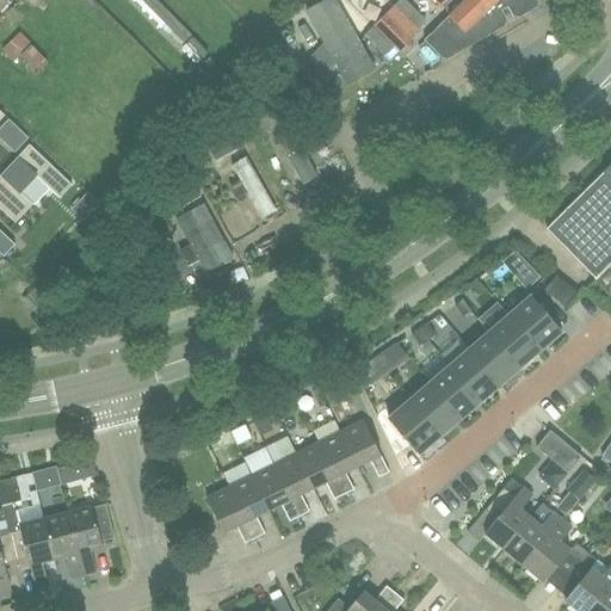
[(153,0),(140,0),(183,42),(189,36),(153,0)]
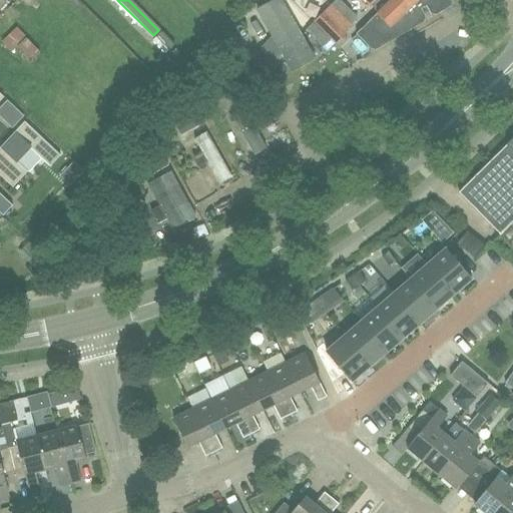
[(130,0),(148,19),(152,15),(144,7),(149,3),(146,0),(130,0)]
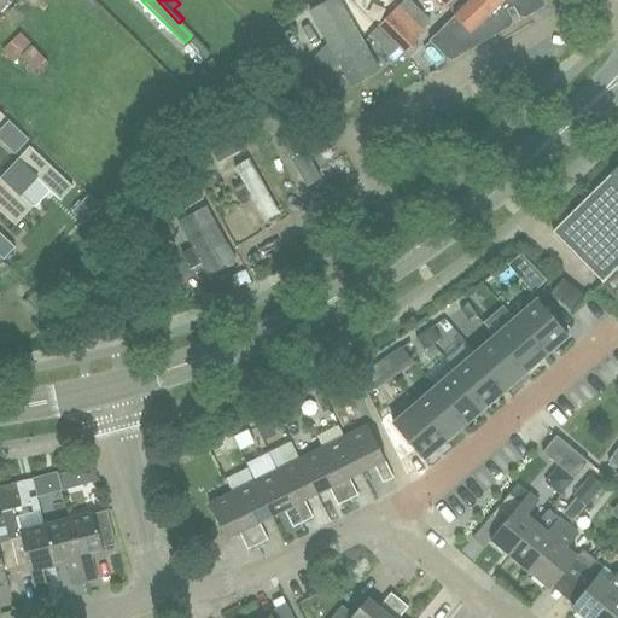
[(337,0),(327,0),(309,11),(319,28),(327,44),(312,59),(324,80),(339,64),(353,86),(378,70),(345,13),(337,0)]
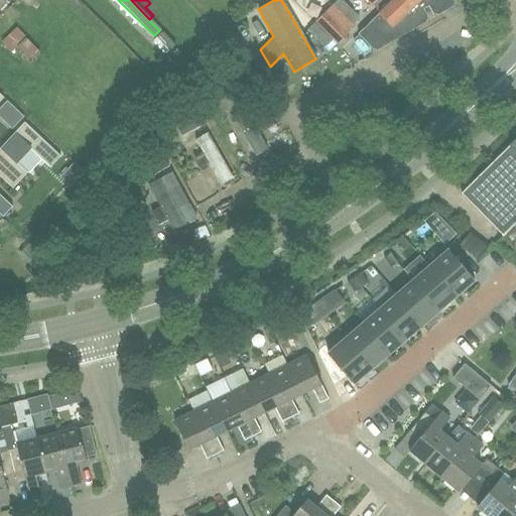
[(392,0),(380,12),(358,34),(373,49),(377,50),(426,22),(427,17),(423,9),(428,6),(432,14),(438,15),(454,6),(455,1),(453,0),(392,0)]
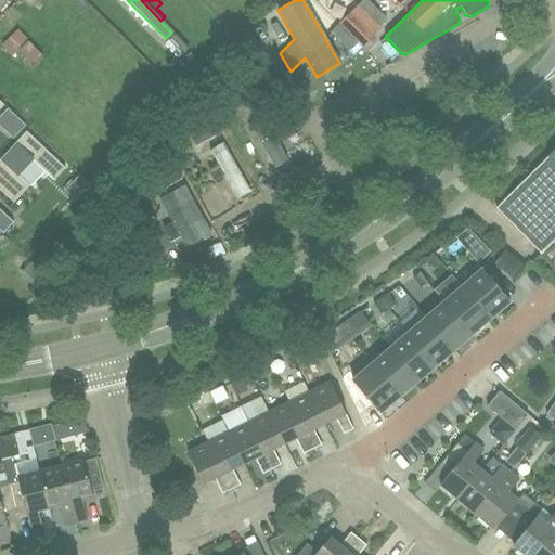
[(394,0),(399,5),(400,3),(404,9),(409,13),(422,0),(394,0)]
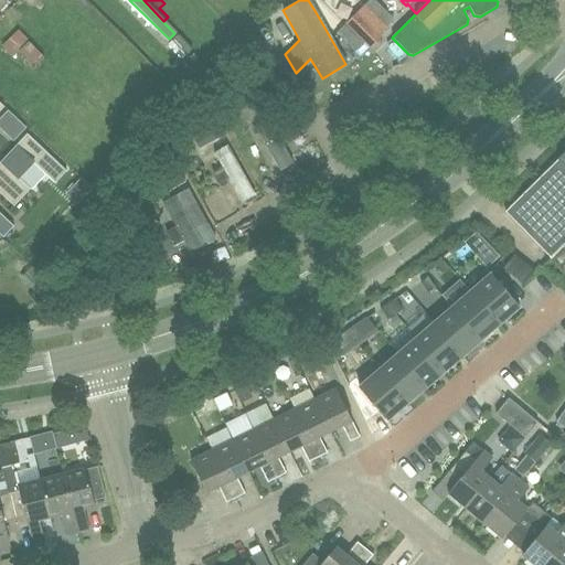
[(356,11),(345,23),(371,49),(383,38),(356,11)]
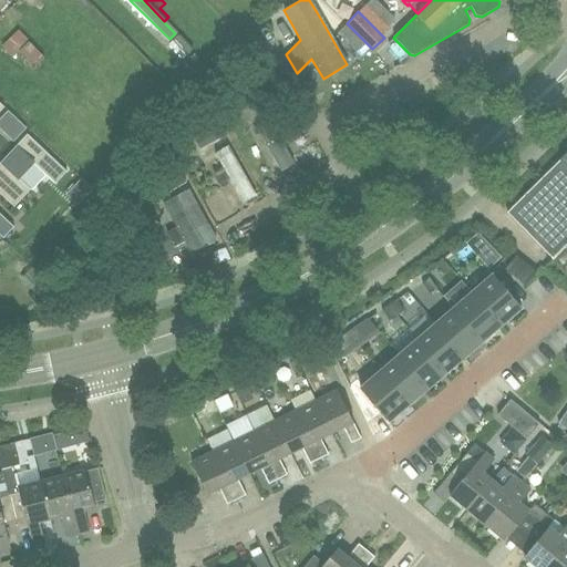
[(44,58),(18,30),(1,45),(12,58),(19,52),(33,68),(44,58)]
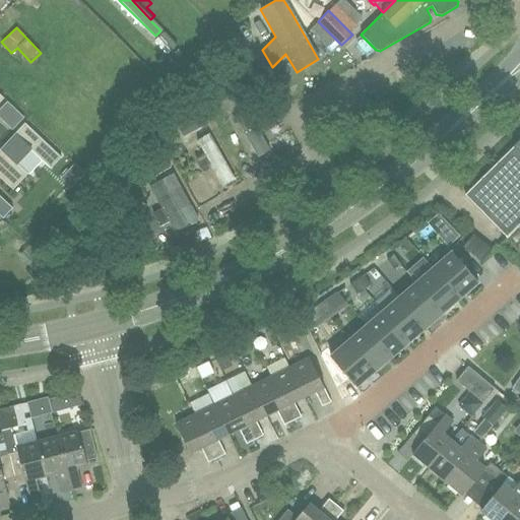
[(220,101),(242,89),(238,81),(216,92),(220,101)]
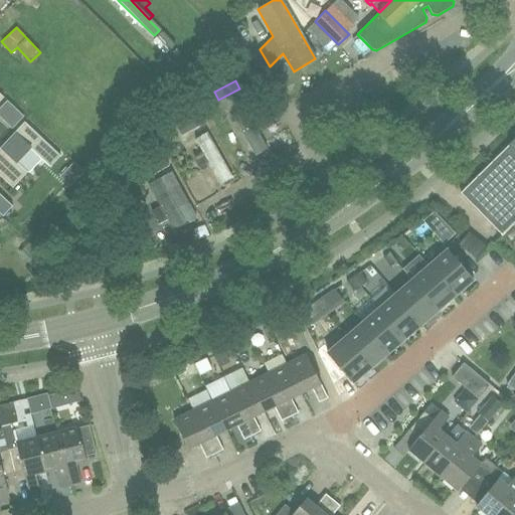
[(7,101),(0,107),(0,115),(12,127),(23,116),(7,101)]
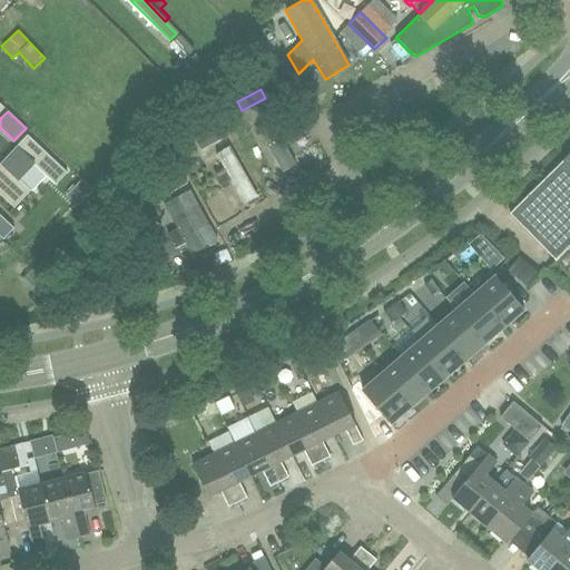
[(263,137),(281,169),(295,163),(271,119),(257,127),(263,137)]
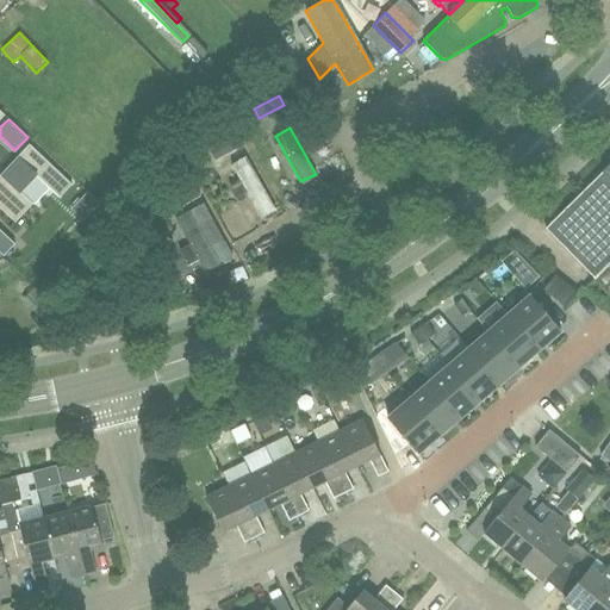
[(236,136),(211,151),(215,160),(215,162),(216,162),(244,147),(236,136)]
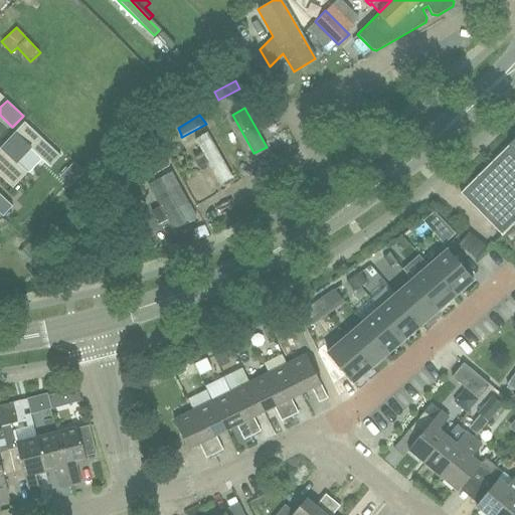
[(8,139),(0,147),(0,176),(12,188),(19,180),(27,172),(22,167),(16,162),(22,155),(29,148),(39,158),(49,167),(59,156),(42,139),(24,122),(17,130),(8,139)]
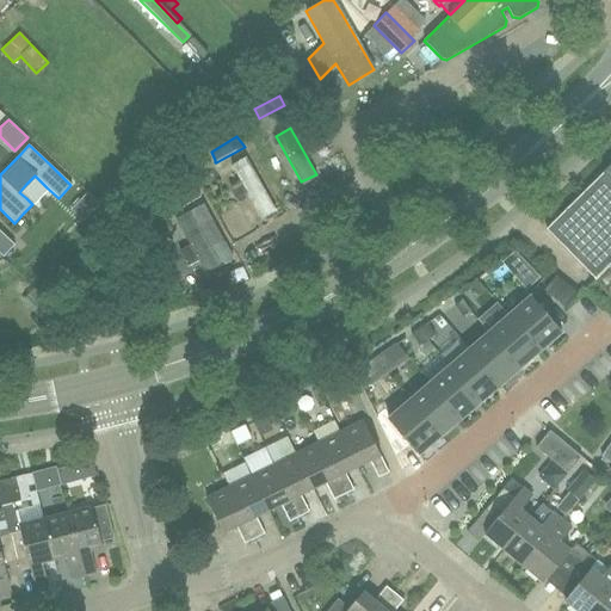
[(229,187),(238,202),(248,196),(261,218),(276,210),(246,158),(232,166),(240,181),(229,187)]
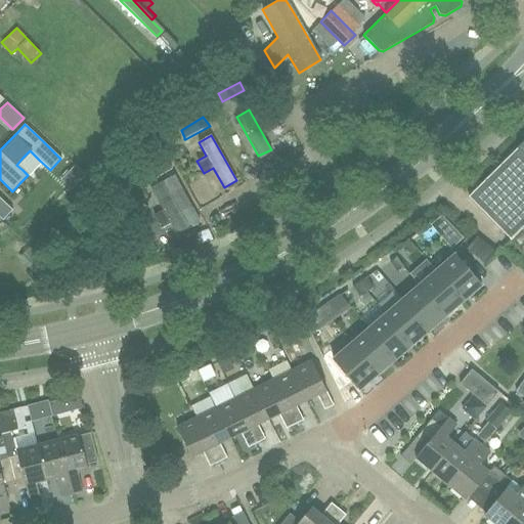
[(523,254),(523,139),(468,197),(511,238),(510,239),(523,254)]
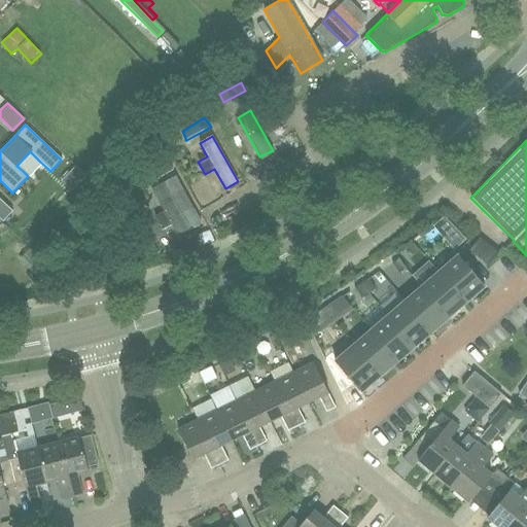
[(167,162),(146,174),(151,182),(172,170),(167,162)]
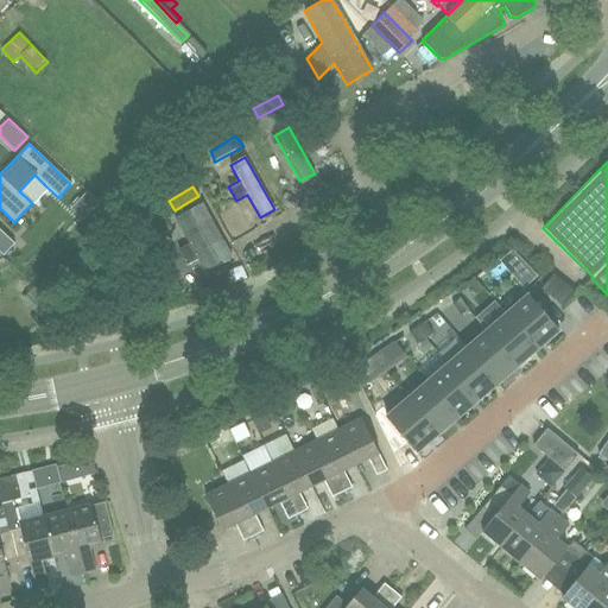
[(88,192),(71,210),(82,220),(99,203),(88,192)]
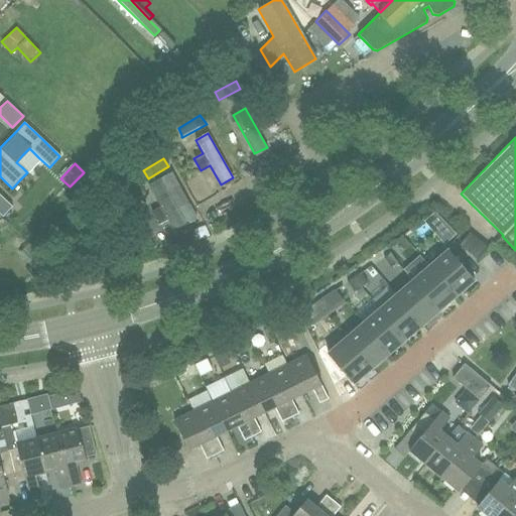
[(134,172),(122,179),(135,201),(146,194),(134,172)]
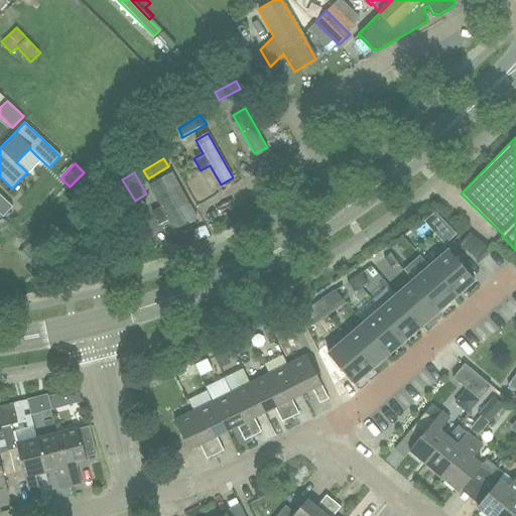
[(167,219),(173,229),(197,217),(171,172),(149,185),(161,207),(152,212),(159,224),(167,219)]
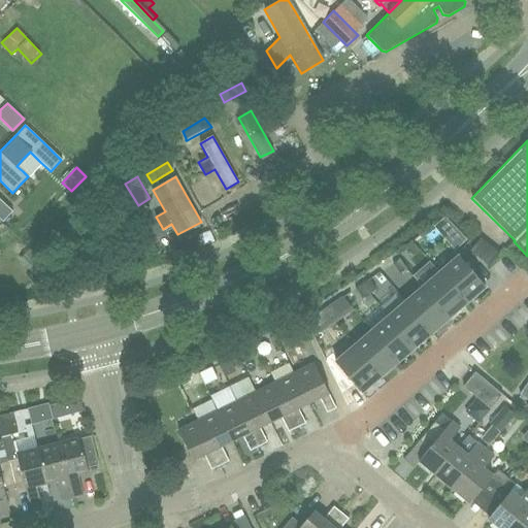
[(11,211),(0,200),(0,220),(1,222),(11,211)]
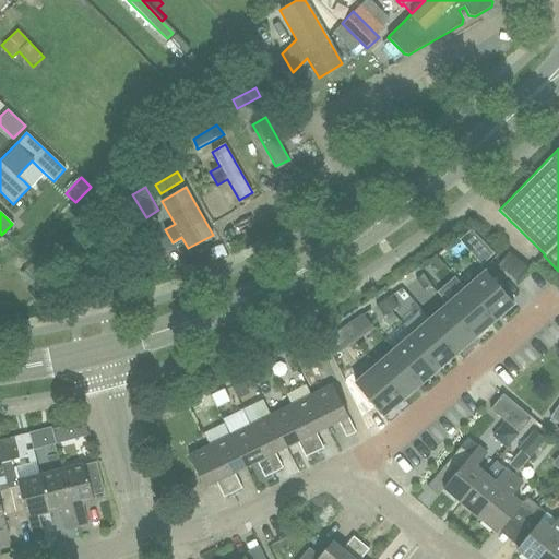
[(483,264),(494,253),(483,241),(472,253),(483,264)]
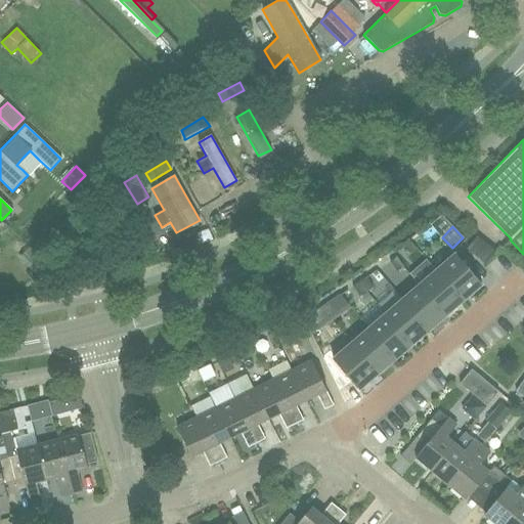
[(477,237),(468,249),(485,262),(494,251),(477,237)]
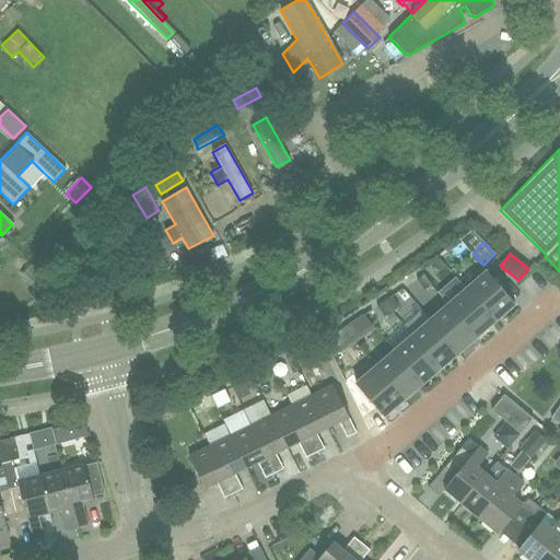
[(457,267),(448,256),(442,263),(451,272),(457,267)]
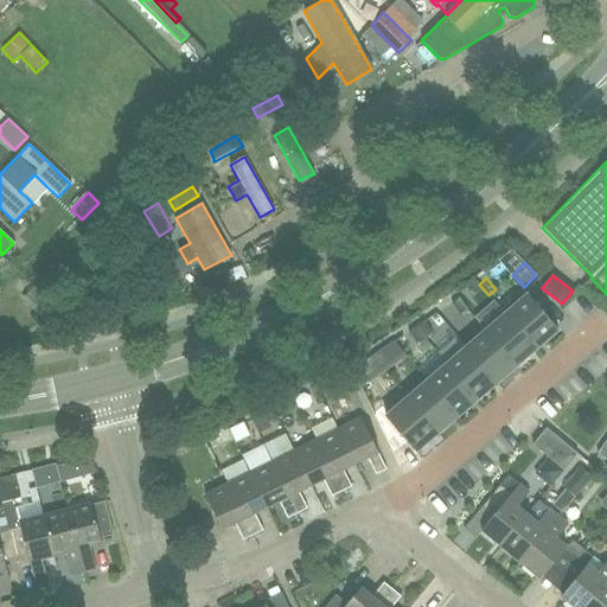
[(557,330),(526,294),(506,312),(537,347),(557,330)]
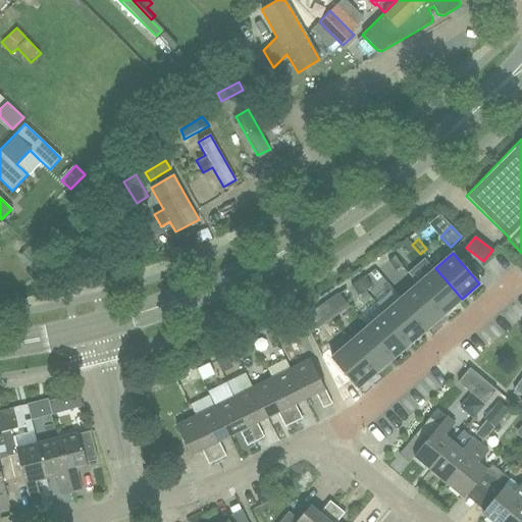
[(387,260),(395,270),(402,266),(395,256),(387,260)]
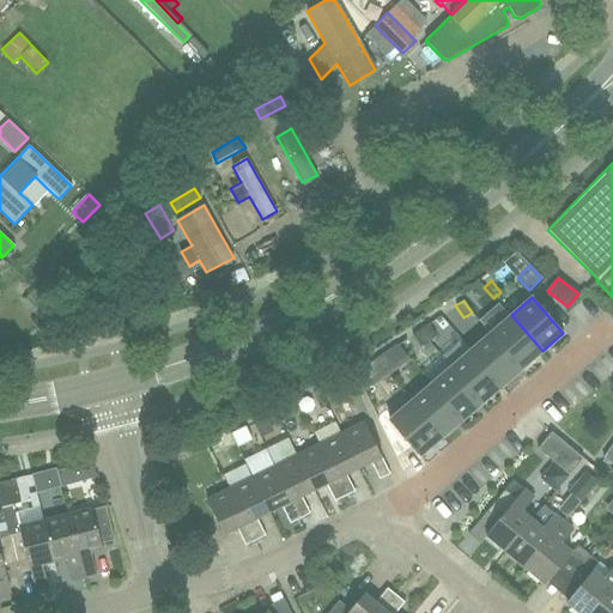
[(542,351),(511,315),(491,332),(522,369),(542,351)]
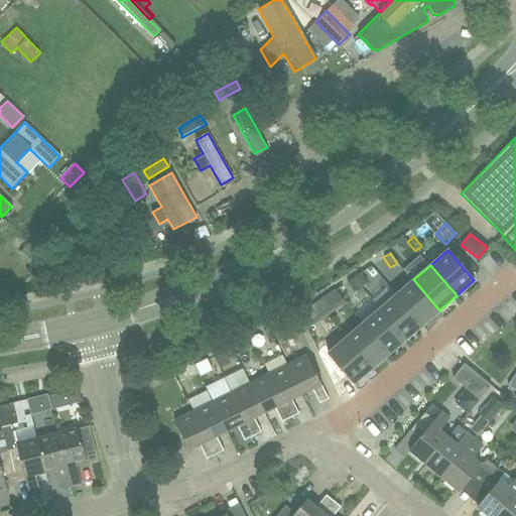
[(361,273),(354,277),(361,287),(367,283),(361,273)]
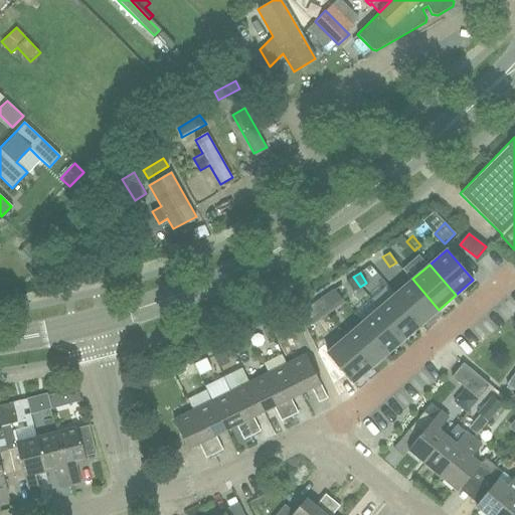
[(346,282),(353,292),(360,287),(353,277),(346,282)]
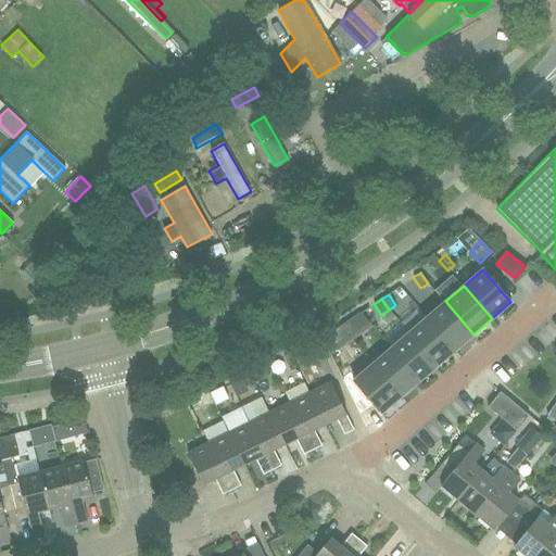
[(474,335),(445,301),(427,317),(455,351),(474,335)]
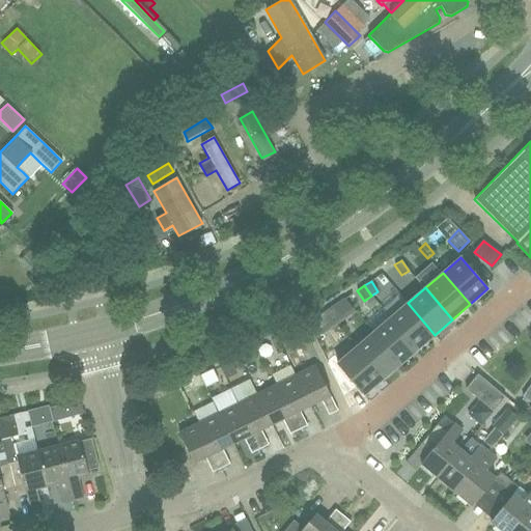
[(435,335),(408,303),(390,318),(417,350),(435,335)]
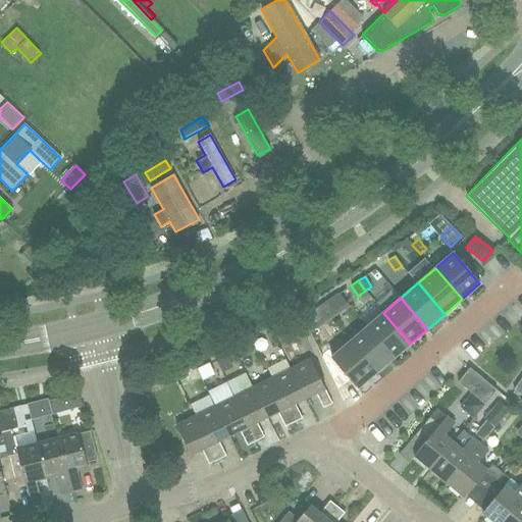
[(319,306),(330,319),(338,314),(327,300),(320,305),(319,306)]
